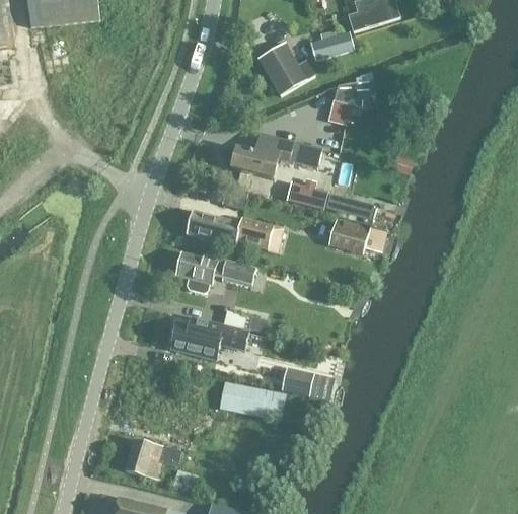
[(17,45),(12,0),(0,0),(0,47),(5,46),(17,45)]
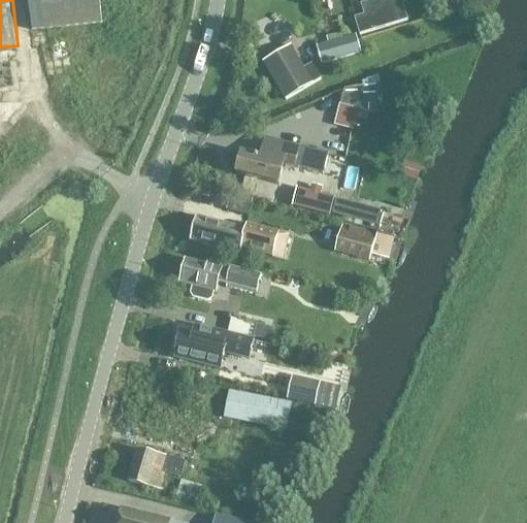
[(103,21),(101,0),(30,0),(33,27),(103,21)]
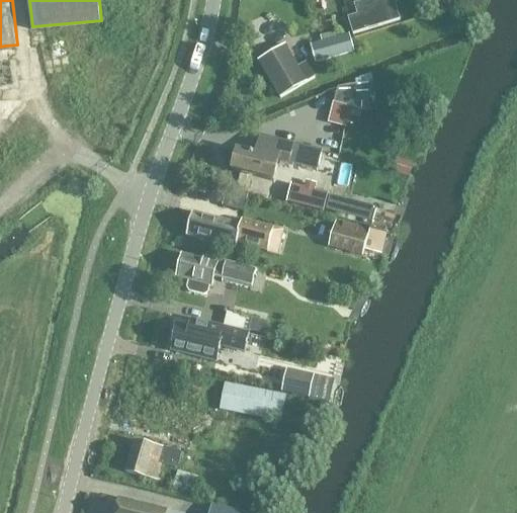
[(399,19),(393,0),(356,0),(353,1),(356,12),(348,14),(347,15),(352,33),(399,19)]
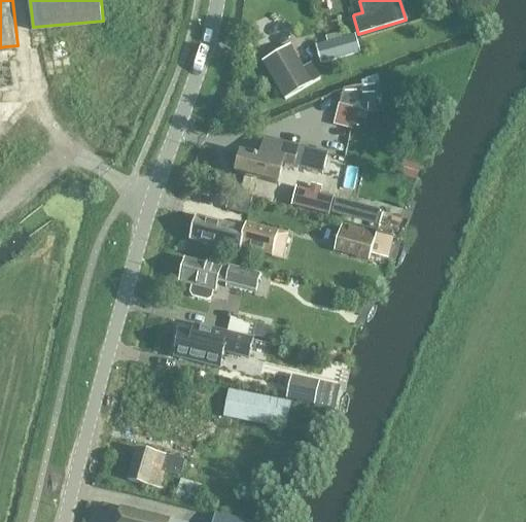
[(437,0),(439,4),(440,10),(456,8),(455,0),(437,0)]
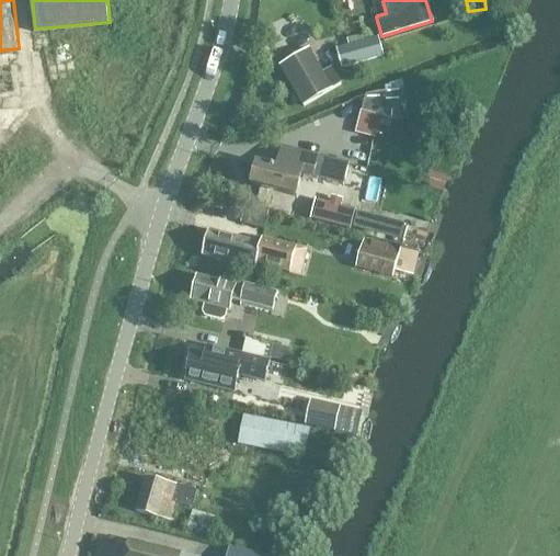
[(381,54),(376,34),(334,46),(340,65),(381,54)]
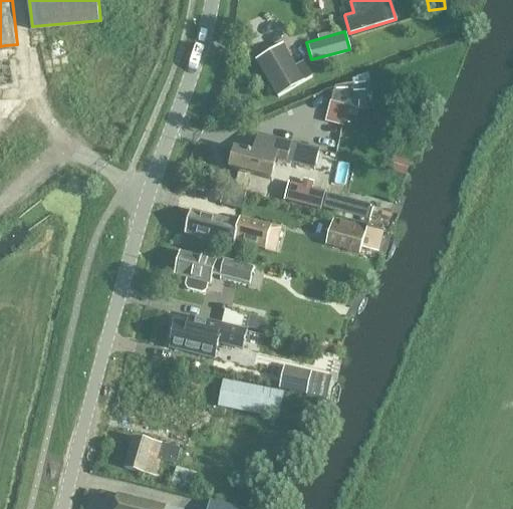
[(295,64),(282,43),(257,58),(278,93),(303,78),(312,73),(304,59),(295,64)]
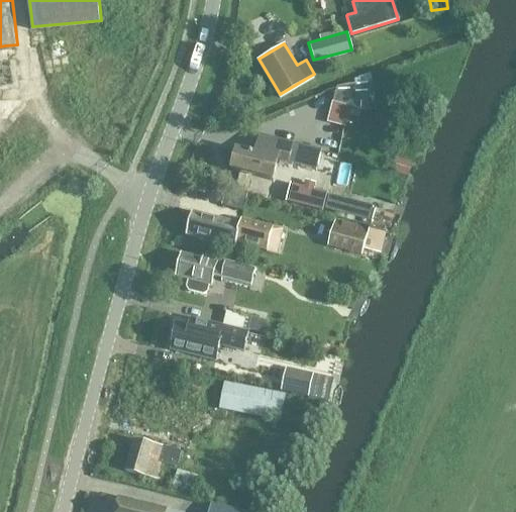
[(363,107),(370,79),(335,85),(332,100),(348,104),(363,107)]
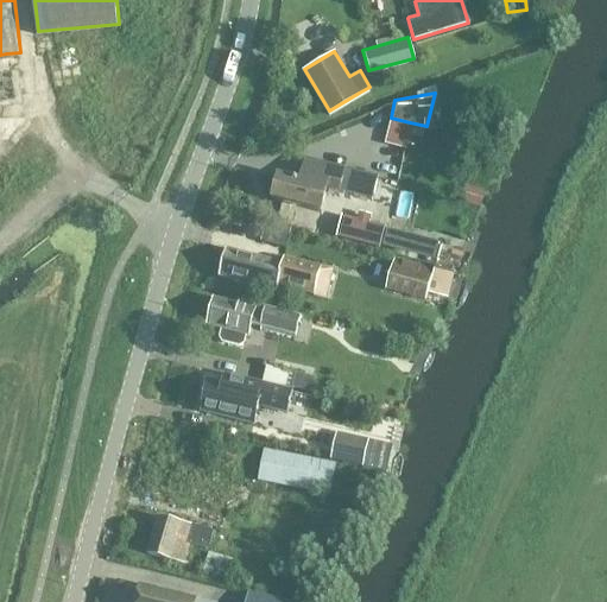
[(410,122),(391,118),(389,116),(383,141),(404,146),(410,122)]
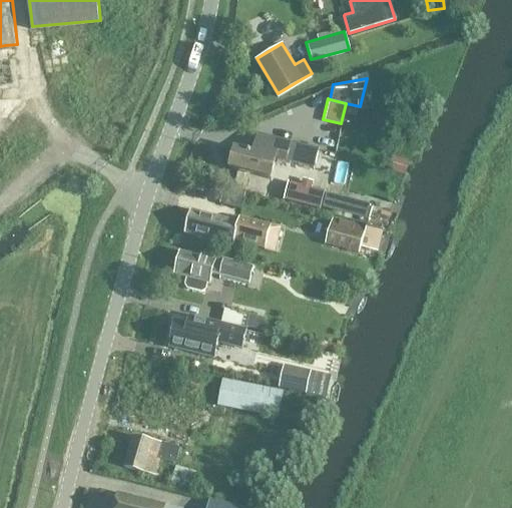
[(314,164),(318,147),(280,137),(259,132),(254,145),(253,149),(234,144),(228,165),(237,167),(248,170),(271,175),(275,158),(286,161),(287,159),(313,165),(314,164)]
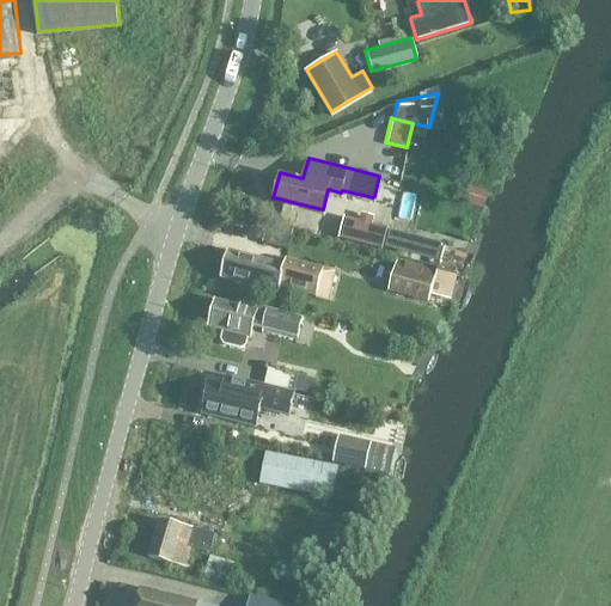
[(297,203),(283,200),(277,225),(291,228),(297,203)]
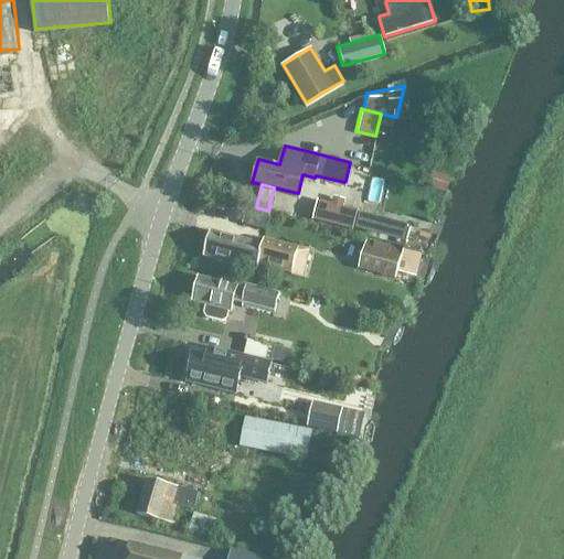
[(311,216),(350,227),(355,207),(341,203),(343,196),(332,193),(330,201),(317,196),(311,216)]
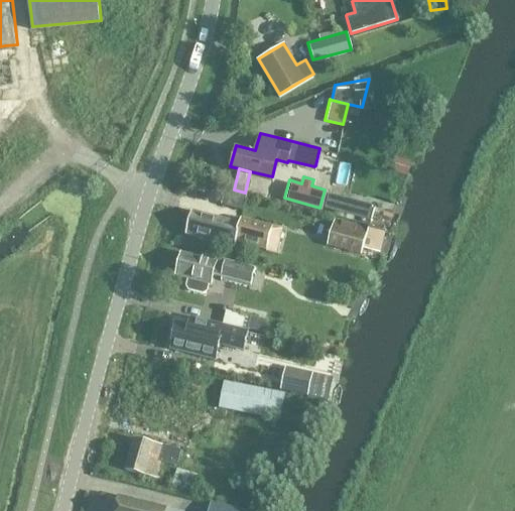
[(245,194),(224,187),(220,204),(241,209),(245,194)]
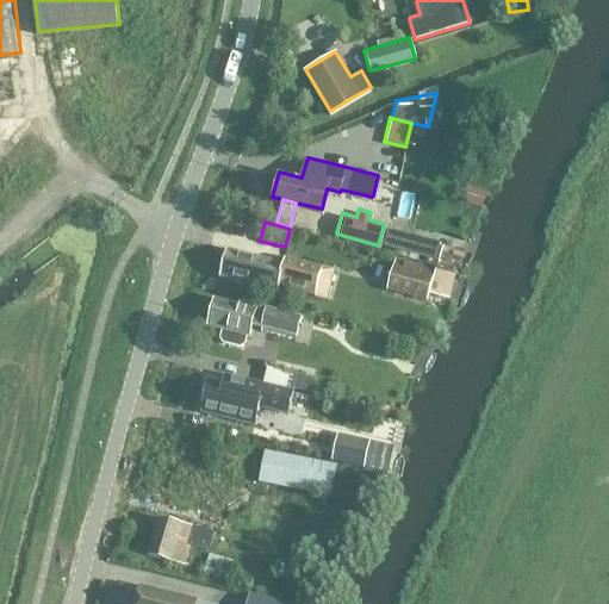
[(408,231),(387,226),(383,243),(404,248),(436,256),(441,241),(410,232),(408,231)]
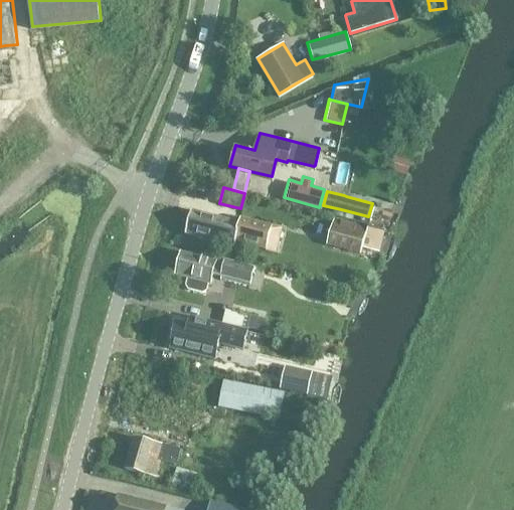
[(275,248),(280,225),(239,215),(237,219),(190,208),(184,230),(232,243),(233,238),(275,248)]
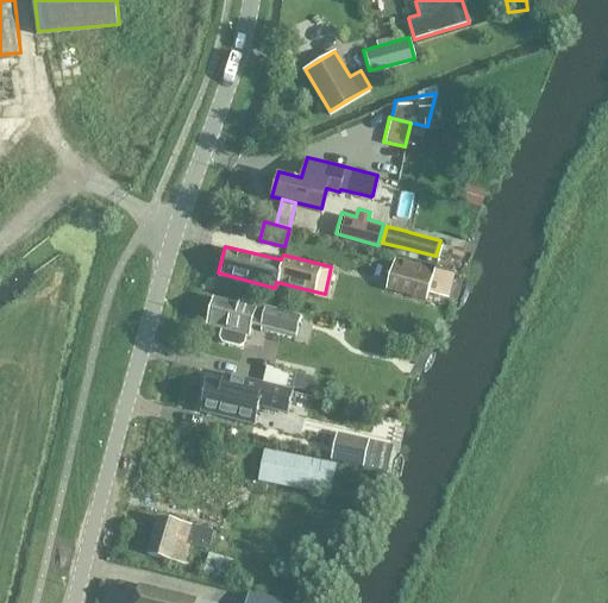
[(426,288),(432,267),(394,256),(386,284),(425,295),(426,288)]
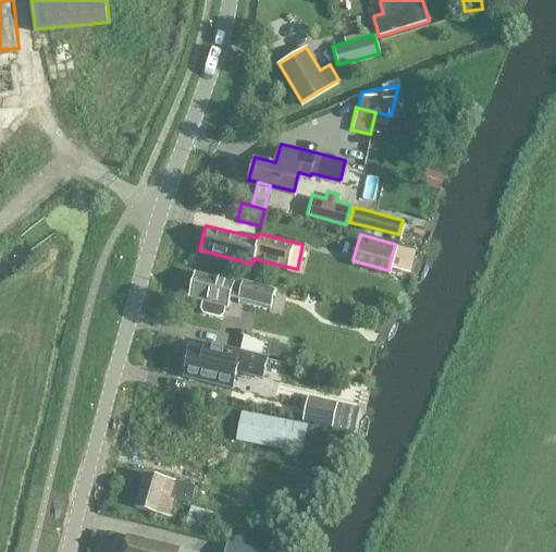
[(244,299),(247,285),(234,282),(235,280),(194,270),(188,294),(202,297),(200,306),(204,309),(218,313),(221,310),(223,303),(229,304),(230,302),(242,305),(244,299)]
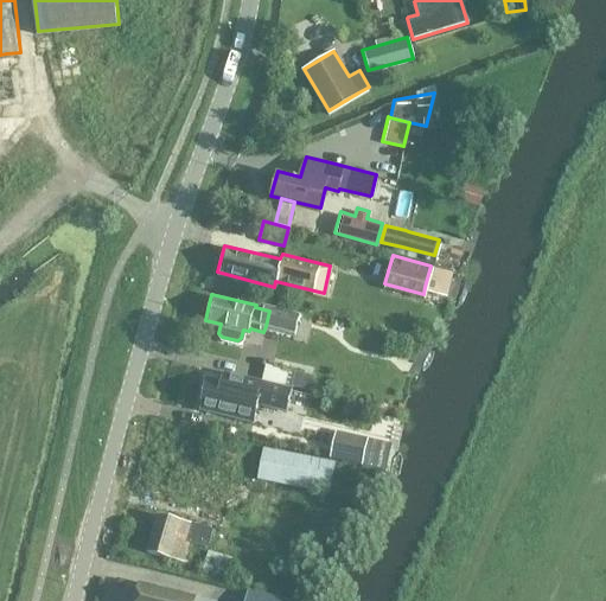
[(289,384),(293,370),(265,363),(261,379),(289,387),(289,384)]
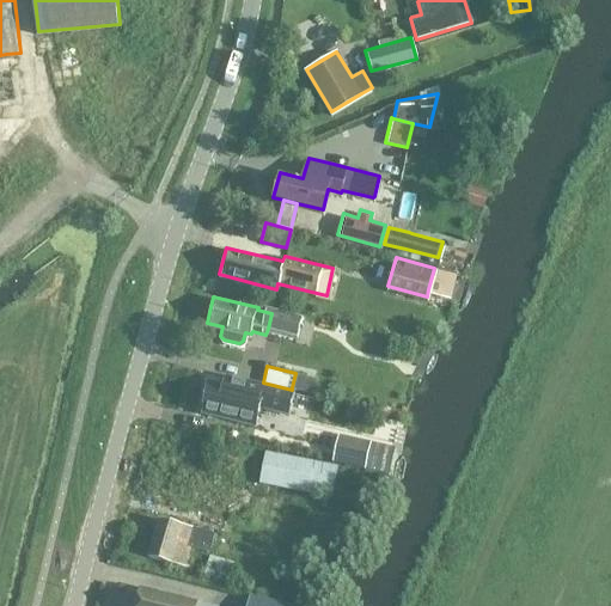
[(288,411),(293,390),(292,390),(263,383),(224,373),(221,384),(208,380),(201,410),(203,411),(254,423),(258,404),(288,411)]
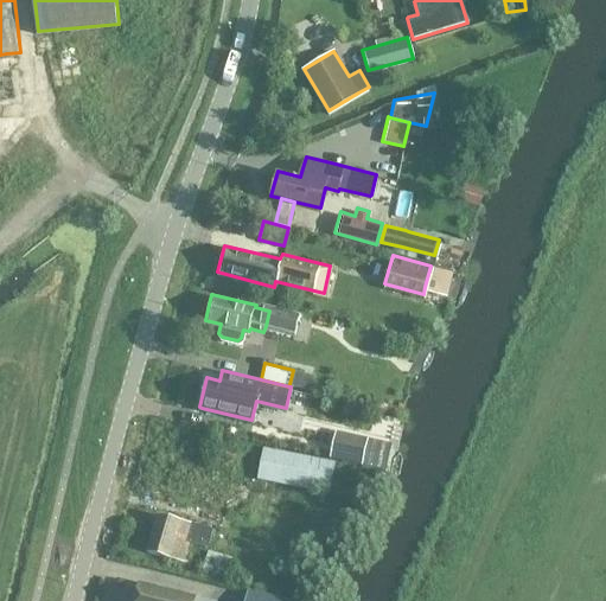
[(293,370),(289,384),(310,389),(312,375),(293,370)]
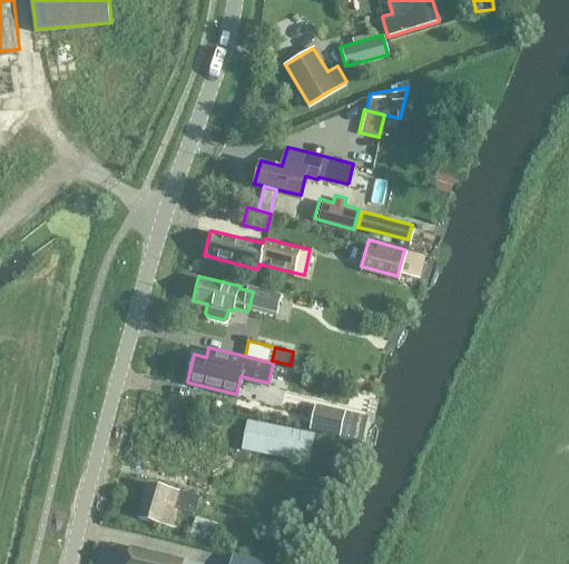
[(339,432),(344,408),(314,402),(312,412),(308,425),(339,432)]
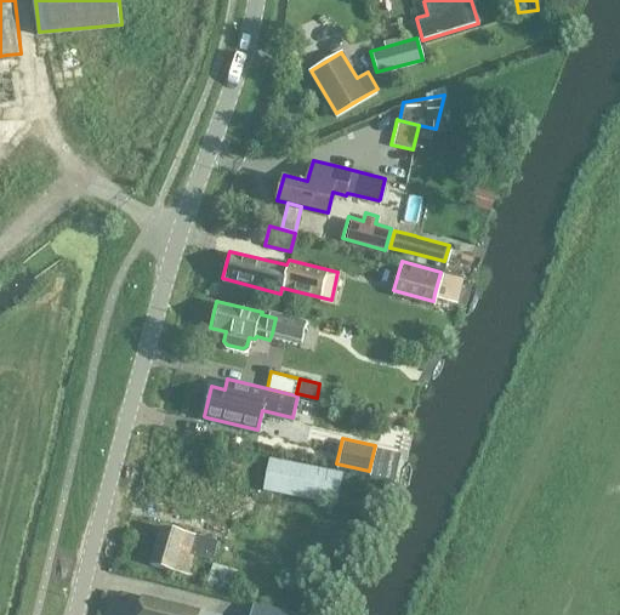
[(336,504),(342,470),(272,455),(265,488),(336,504)]
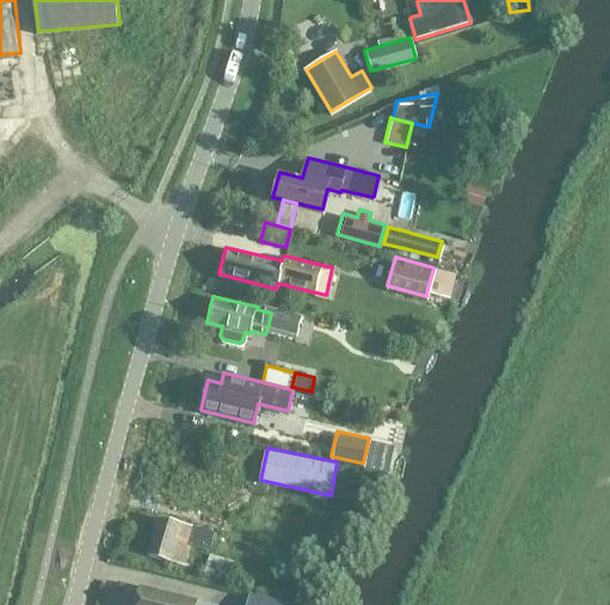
[(210,549),(215,528),(197,524),(186,522),(159,514),(149,554),(178,560),(188,562),(192,544),(210,549)]
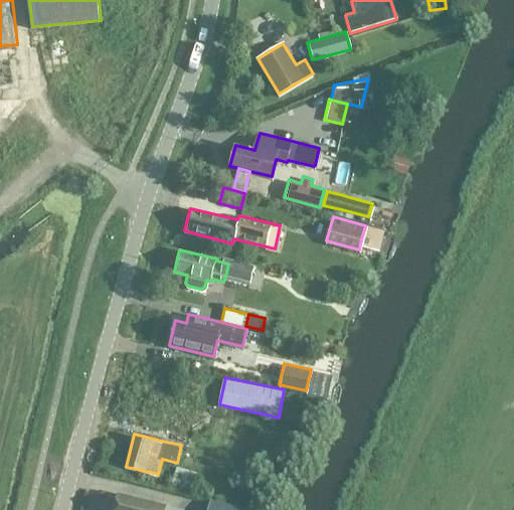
[(196,471),(175,466),(170,487),(191,492),(196,471)]
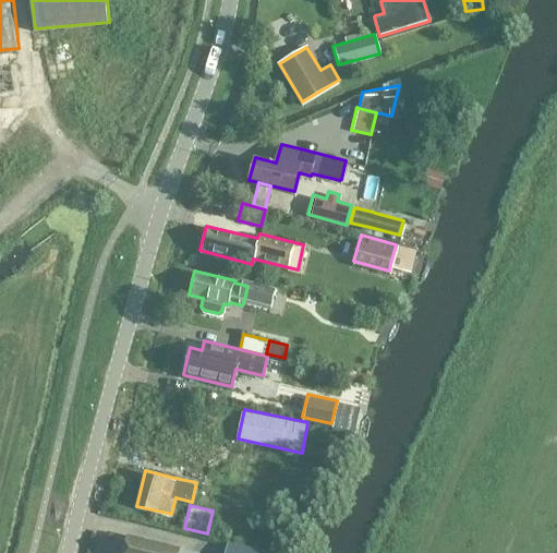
[(176,552),(178,548),(126,536),(122,552),(176,552)]
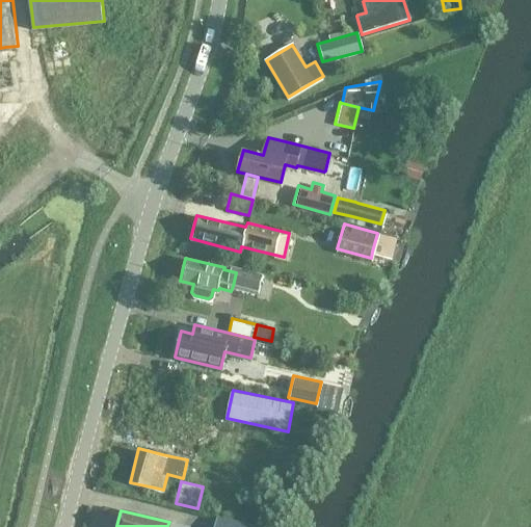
[(263,526),(216,515),(212,526),(263,526)]
